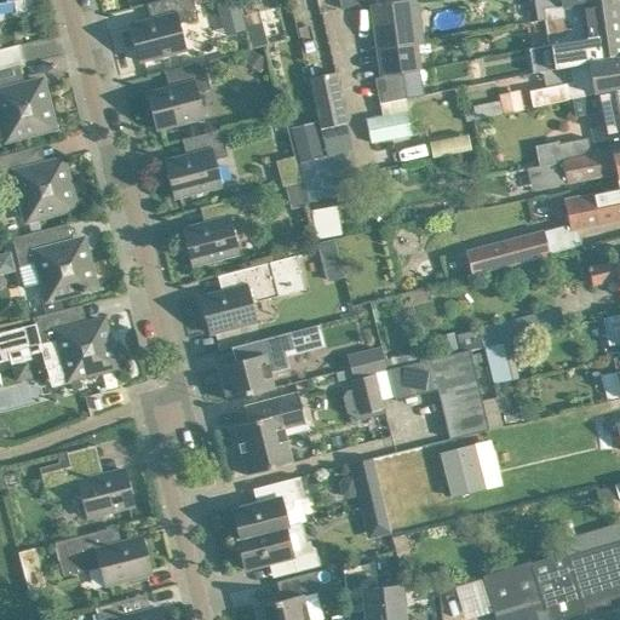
[(0,0),(0,1),(11,0),(12,0),(15,13),(26,11),(23,0),(0,0)]
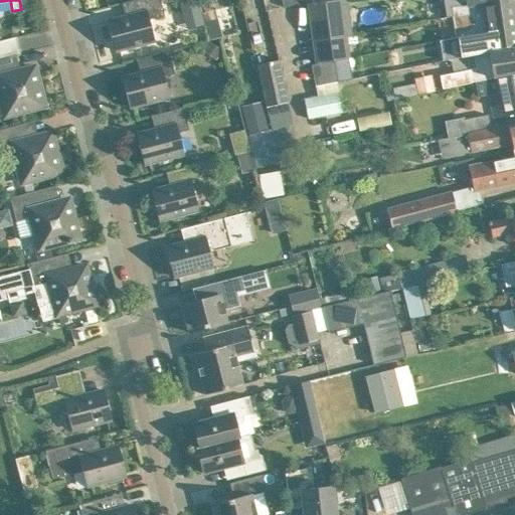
[(130,16),(125,17),(108,22),(115,50),(154,41),(148,20),(164,16),(159,0),(134,0),(126,2),(130,16)]
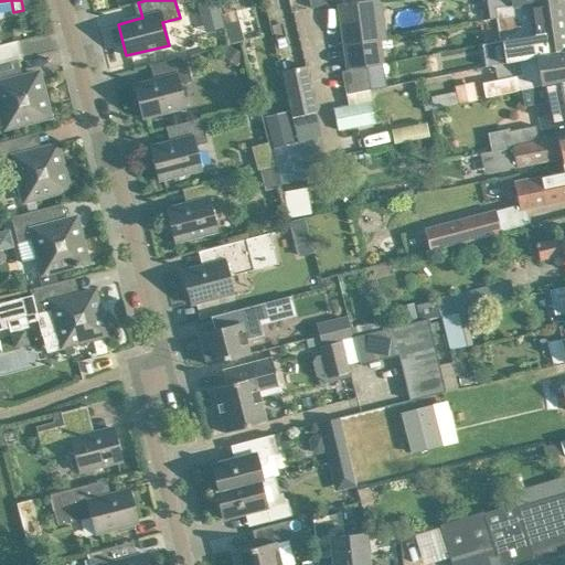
[(370,0),(337,4),(343,50),(355,46),(354,44),(377,40),(371,0),(370,0)]
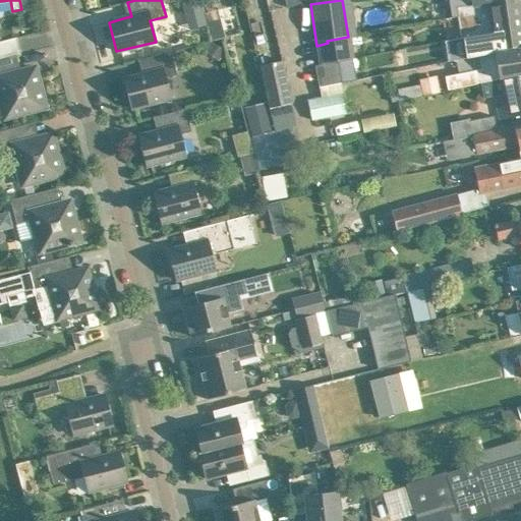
[(448,0),(450,9),(452,17),(458,17),(457,14),(456,8),(472,6),(513,0),(448,0)]
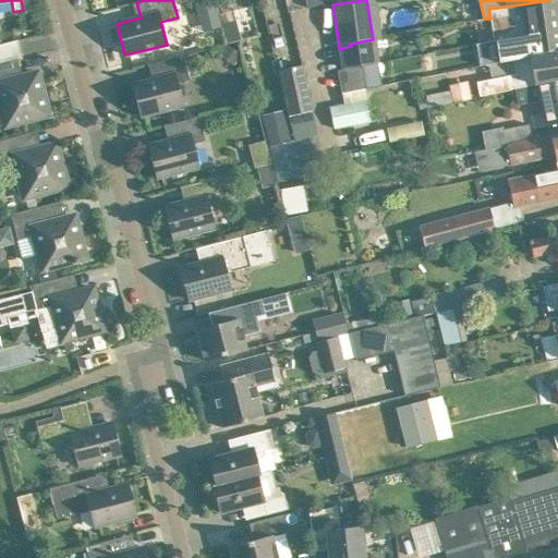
[(557,8),(557,9),(556,0),(549,0),(506,7),(488,9),(489,15),(490,19),(492,27),(494,40),(496,39),(496,40),(510,37),(557,29),(557,8)]
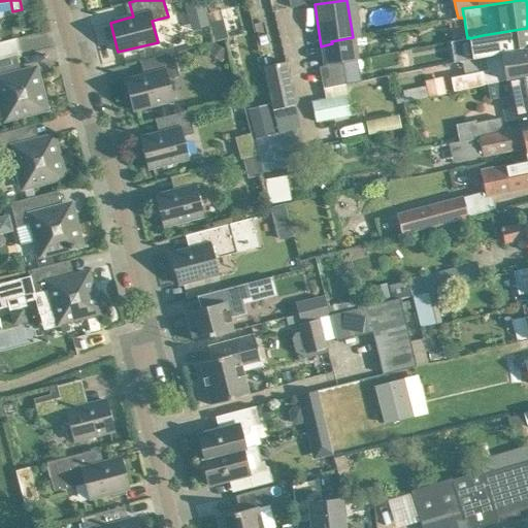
[(220,12),(207,15),(215,43),(227,40),(220,12)]
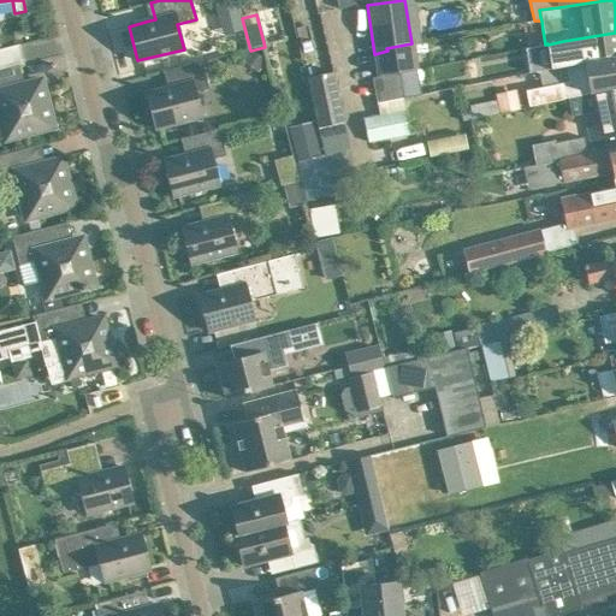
[(567,66),(567,67),(584,64),(615,58),(615,33),(563,41),(548,45),(552,69),(567,66)]
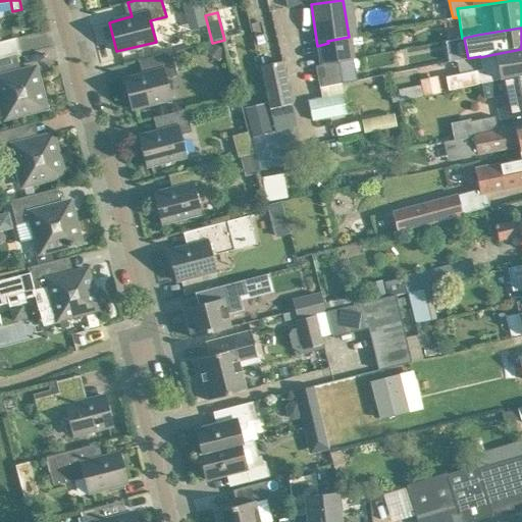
[(317,46),(319,65),(330,63),(352,59),(349,37),(327,41),(328,43),(317,46)]
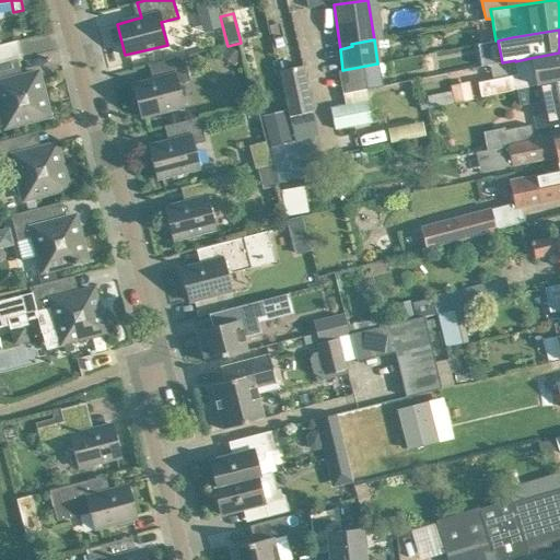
[(22,59),(18,41),(0,44),(0,63),(7,62),(18,60),(22,59)]
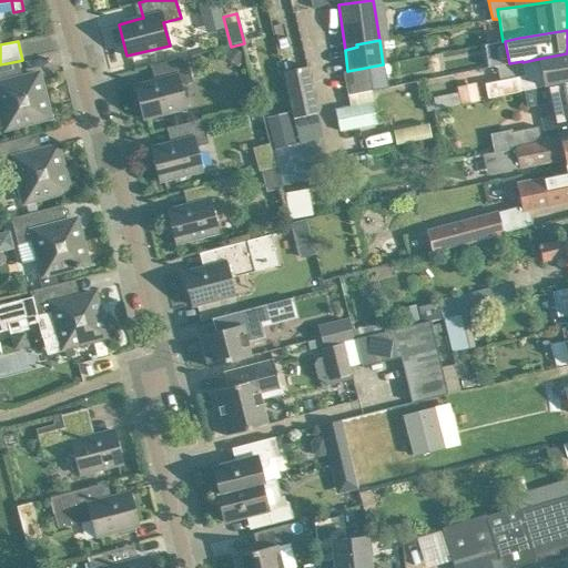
[(515,92),(515,94),(543,88),(546,88),(567,82),(567,53),(538,59),(523,62),(525,75),(517,77),(519,91),(515,92)]
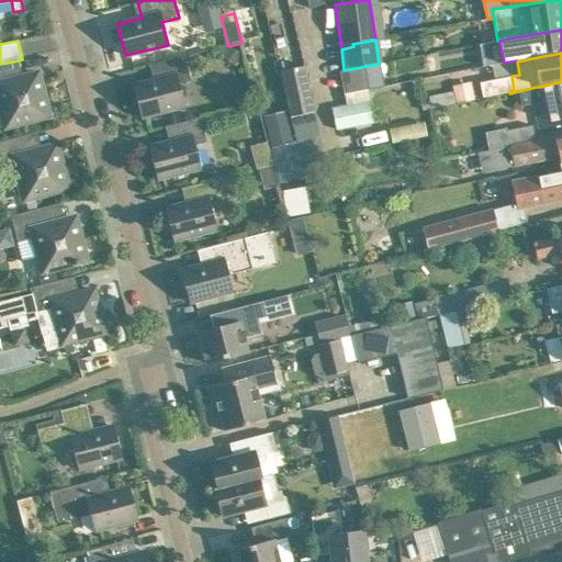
[(158,79),(153,80),(133,86),(142,117),(183,107),(178,83),(190,80),(183,56),(154,64),(158,79)]
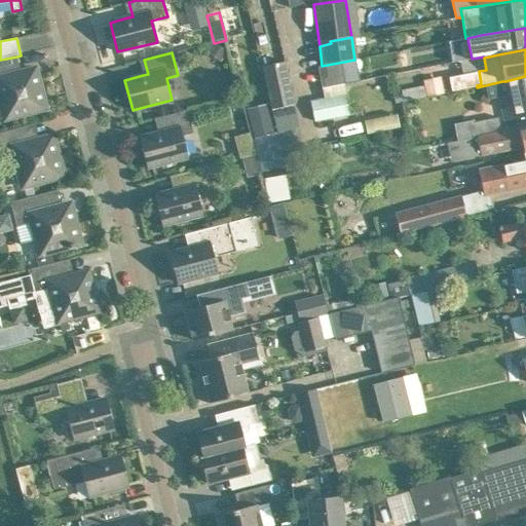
[(10,75),(6,59),(0,60),(0,99),(5,118),(45,108),(35,69),(10,75)]
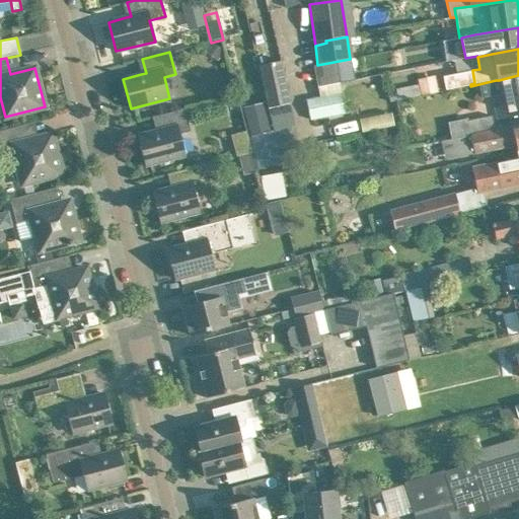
[(312,66),(316,87),(353,80),(350,59),(328,63),(317,65),(312,66)]
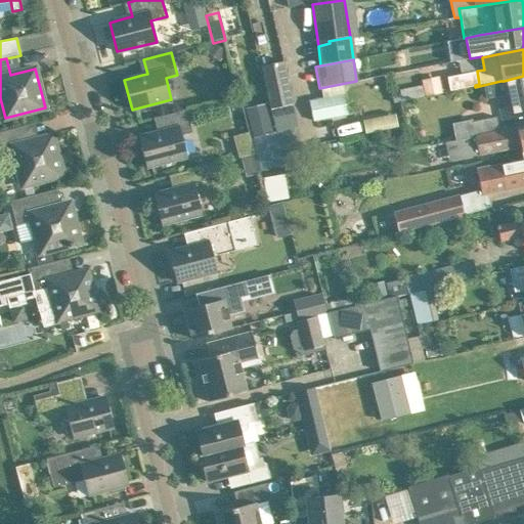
[(281,61),(260,67),(274,132),(296,127),(281,61)]
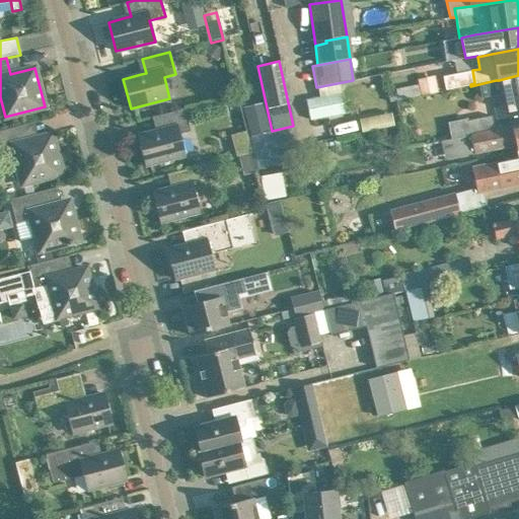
[(518,75),(499,80),(504,104),(493,106),(496,120),(518,115),(518,75)]
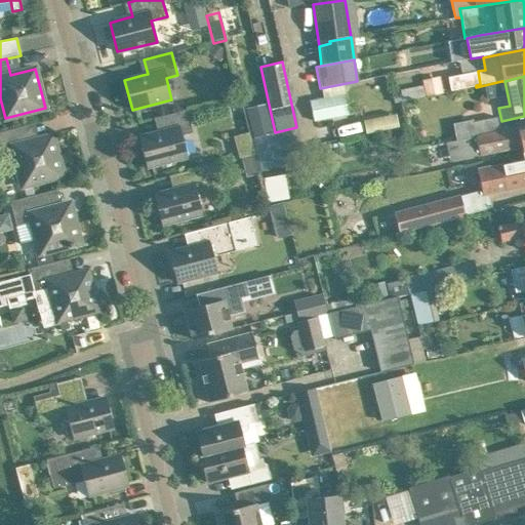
[(439,78),(423,81),(427,97),(442,94),(439,78)]
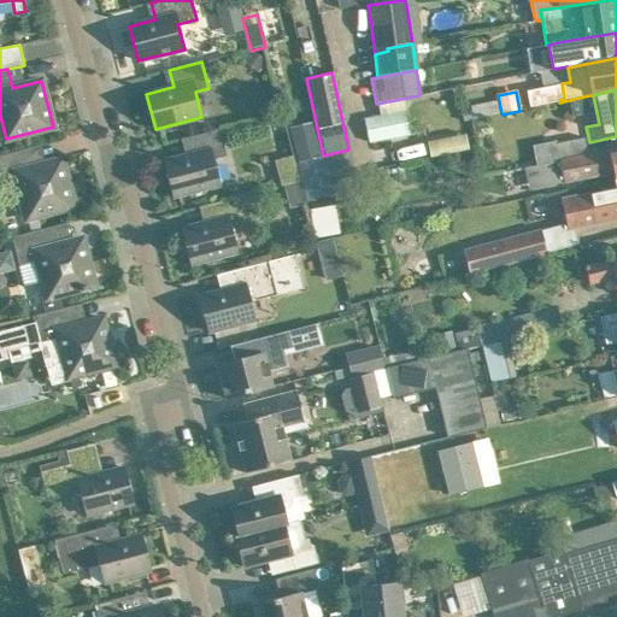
[(405,110),(364,117),(369,142),(411,134),(405,110)]
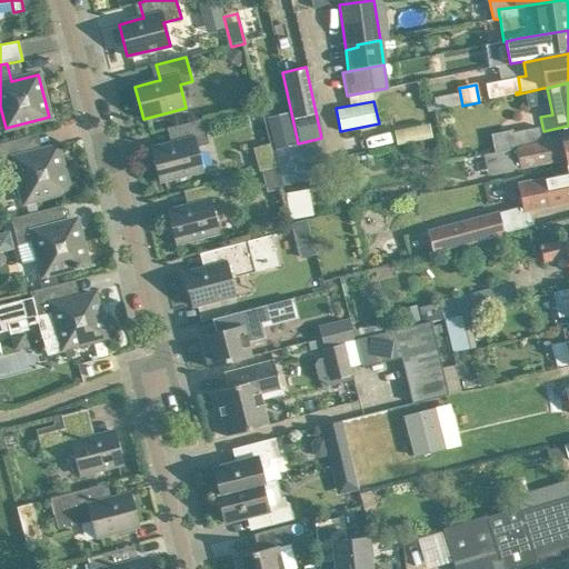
[(289,112),(269,118),(277,149),(297,145),(289,112)]
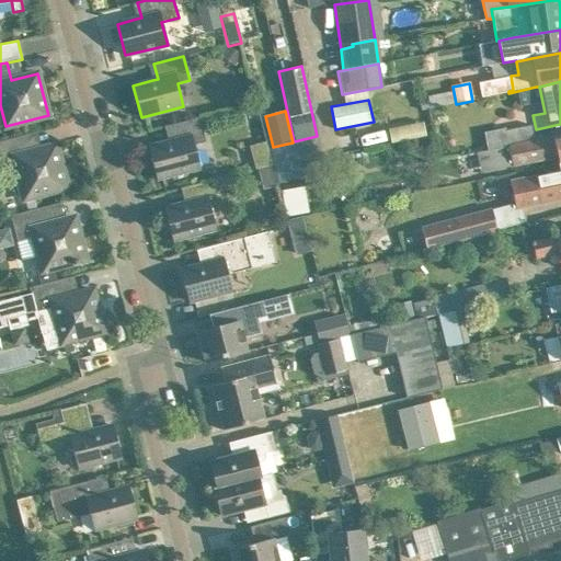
[(173,140),(168,141),(149,147),(157,179),(199,168),(194,145),(205,142),(199,117),(170,125),(173,140)]
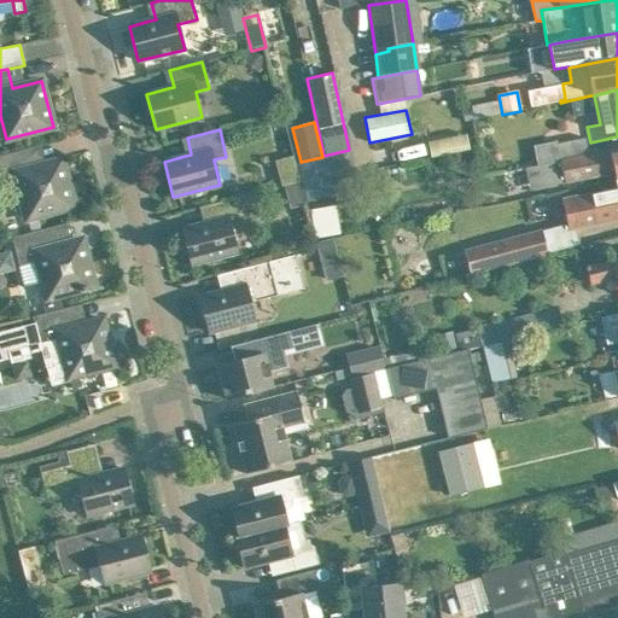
[(557,145),(560,162),(588,156),(584,139),(557,145)]
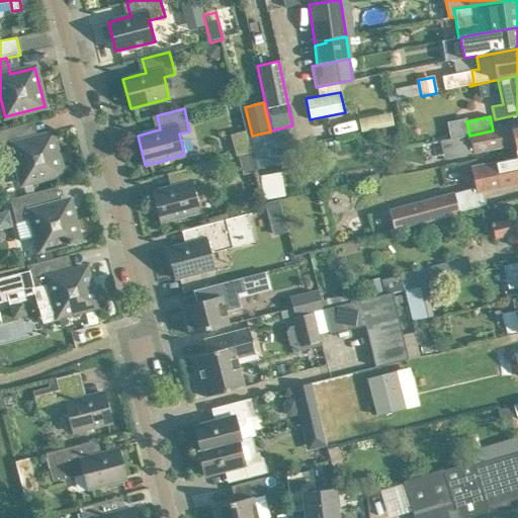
[(52,134),(37,138),(27,140),(23,124),(0,131),(0,155),(14,152),(22,183),(62,173),(52,134)]
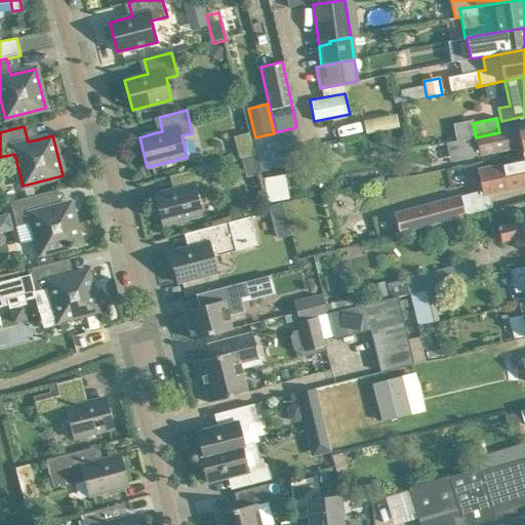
[(521,147),(523,155),(524,154),(524,126),(517,128),(499,132),(476,137),(465,139),(465,138),(455,140),(458,156),(466,158),(480,155),(480,156),(521,147)]
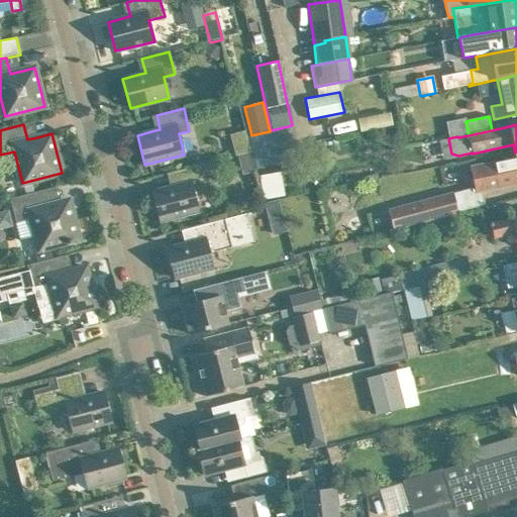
[(251,138),(256,160),(298,150),(293,128),(251,138)]
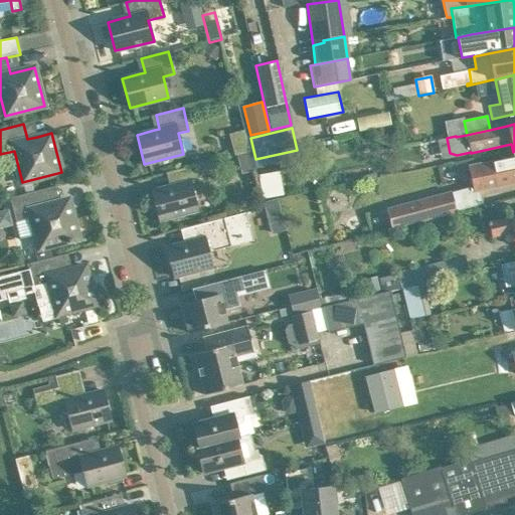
[(235,155),(240,174),(254,170),(249,151),(235,155)]
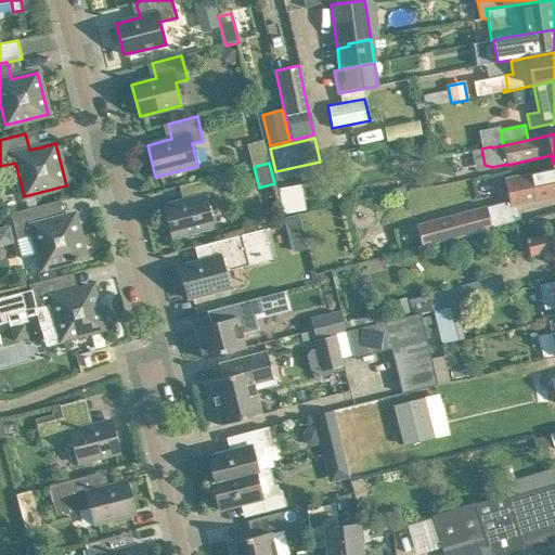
[(554,163),(553,164),(554,170),(505,181),(511,206),(554,196),(554,163)]
